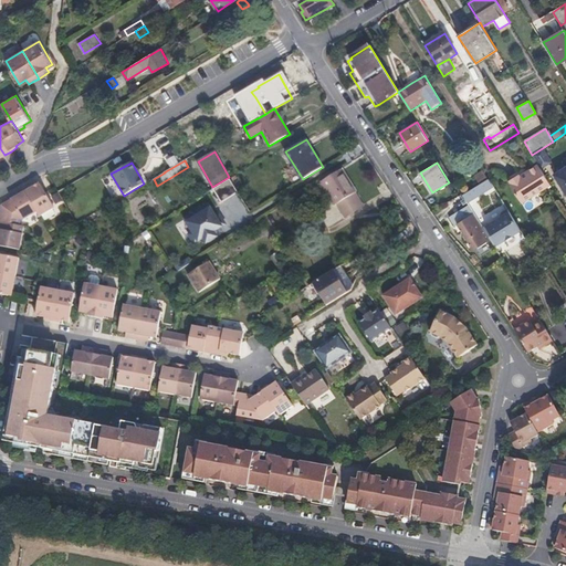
[(551,185),(538,165),(527,171),(520,176),(520,175),(510,180),(510,182),(509,182),(522,203),(551,185)]
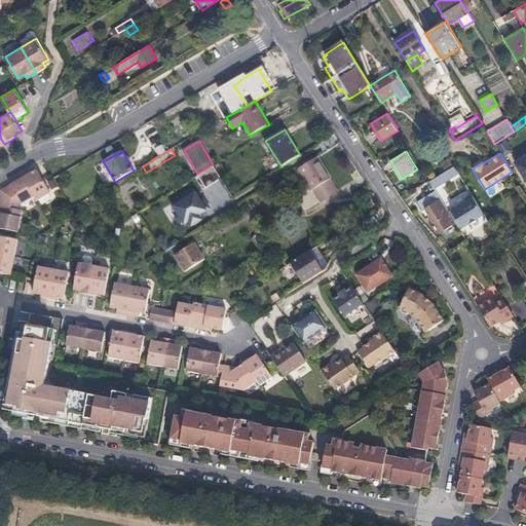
[(525,154),(515,161),(525,179),(525,154)]
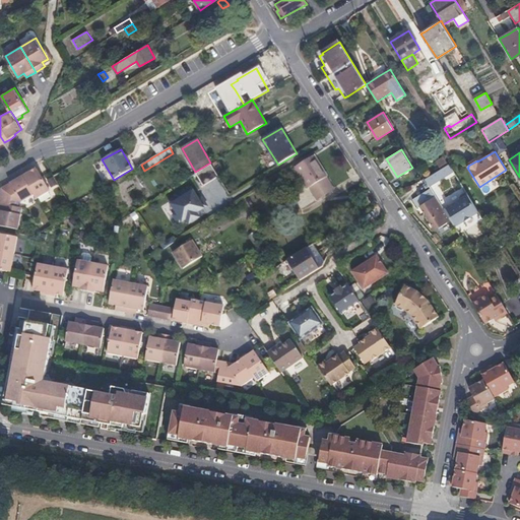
[(314,155),(296,167),(309,188),(310,187),(315,195),(318,199),(333,190),(330,185),(326,178),(327,177),(314,155)]
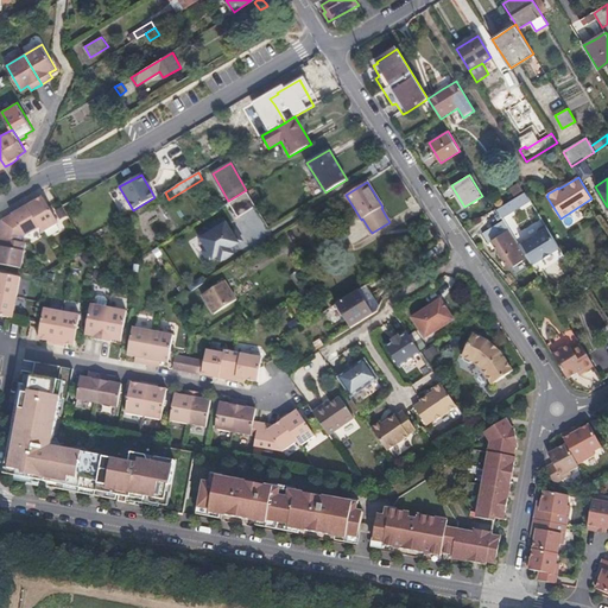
[(518,183),(510,189),(515,198),(515,197),(524,192),(518,183)]
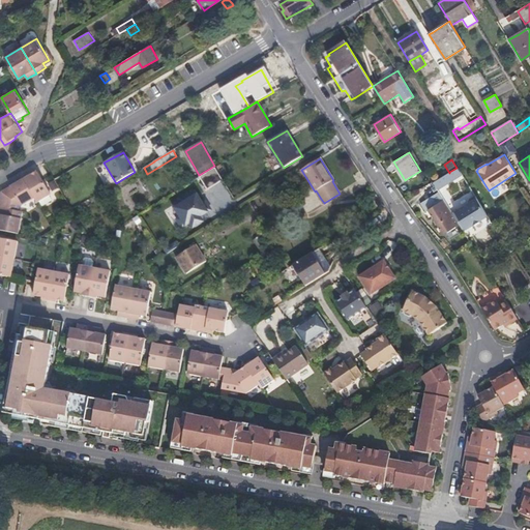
[(201,176),(208,188),(225,179),(217,166),(201,176)]
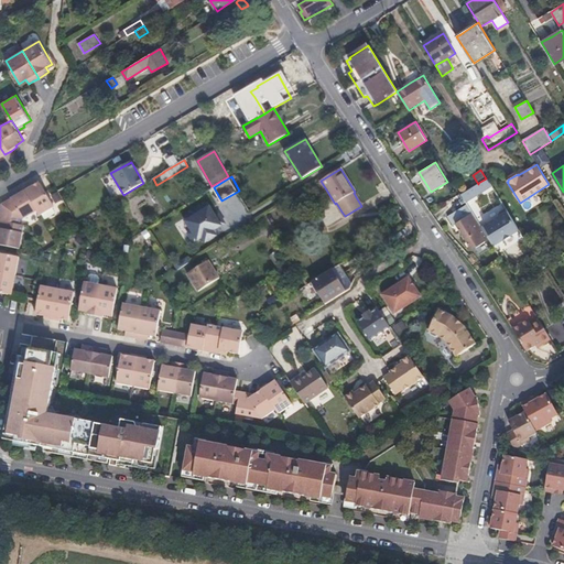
[(54,207),(40,182),(32,186),(31,185),(24,188),(25,191),(38,212),(40,216),(54,207)]
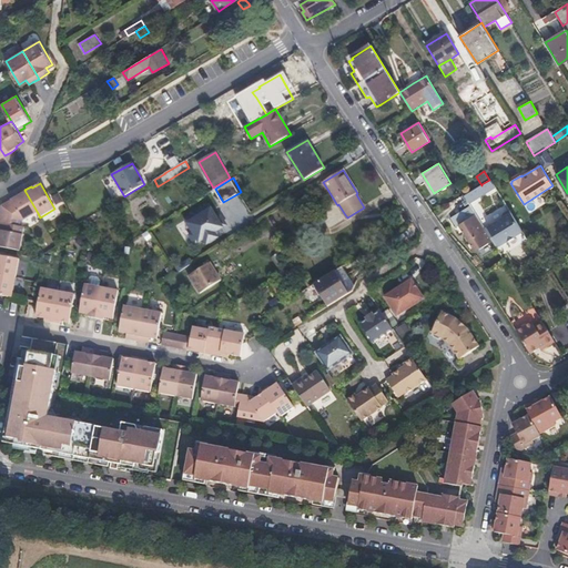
[(487,192),(482,184),(482,185),(465,195),(469,203),(487,192)]
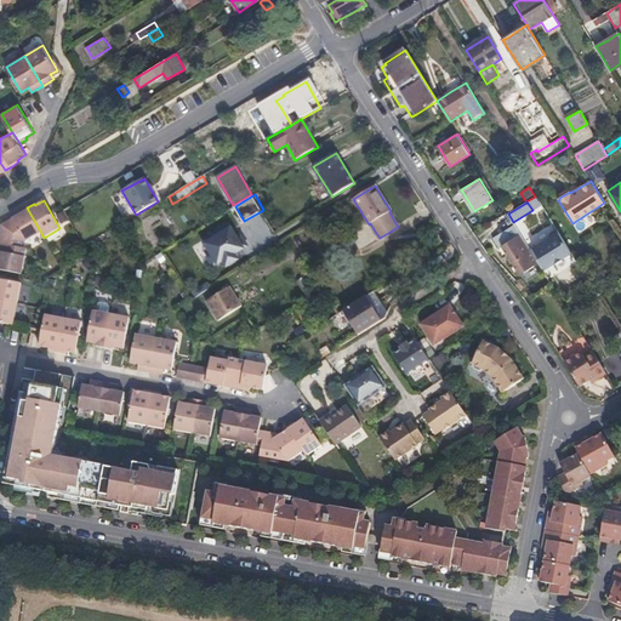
[(1,229),(0,234),(0,243),(24,248),(26,241),(41,233),(28,210),(12,220),(1,226),(1,229)]
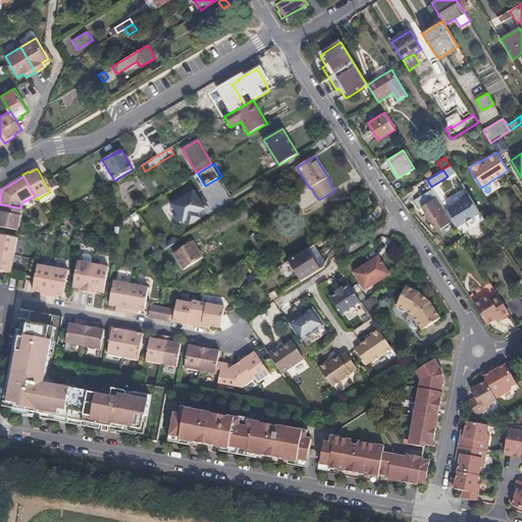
[(58,186),(54,177),(48,180),(52,189),(58,186)]
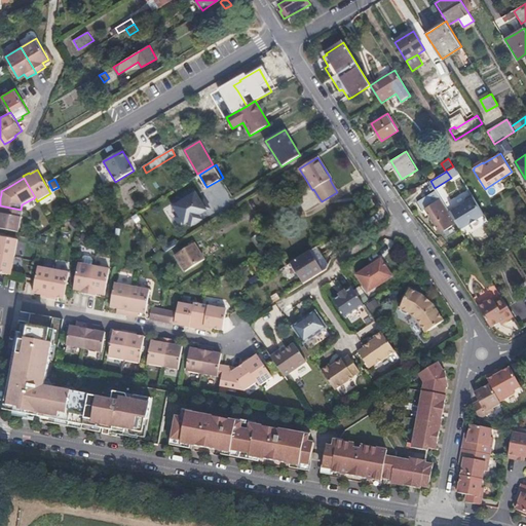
[(205,213),(211,211),(203,192),(174,203),(183,228),(208,219),(205,213)]
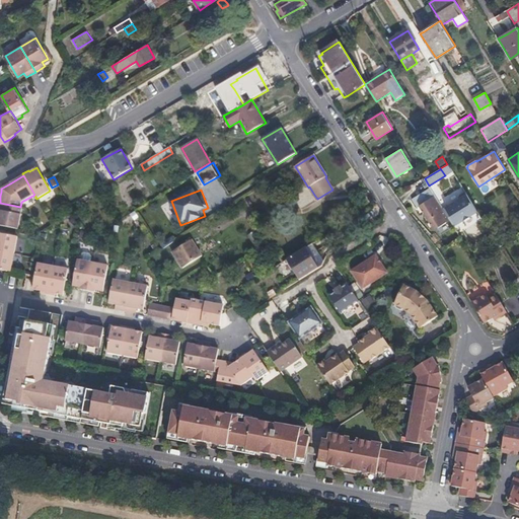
[(456,224),(477,211),(465,192),(460,195),(459,199),(445,207),(456,224)]
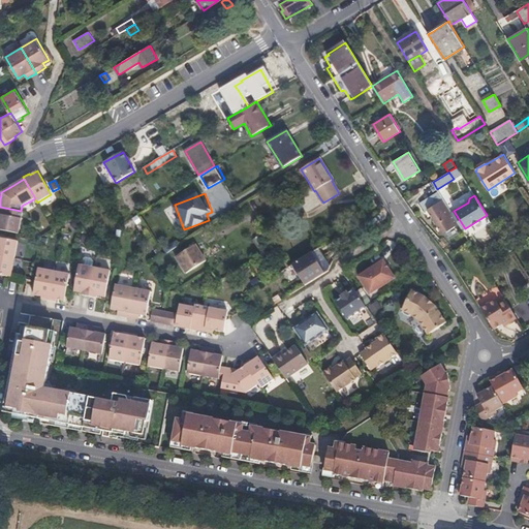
[(458,224),(442,199),(428,209),(443,234),(458,224)]
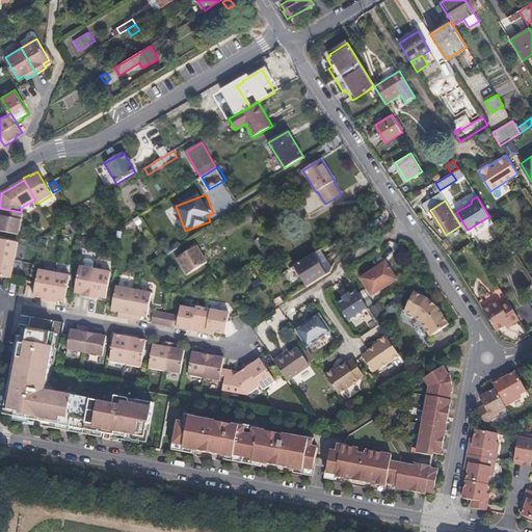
[(21,212),(0,208),(0,231),(19,235),(23,213),(21,212)]
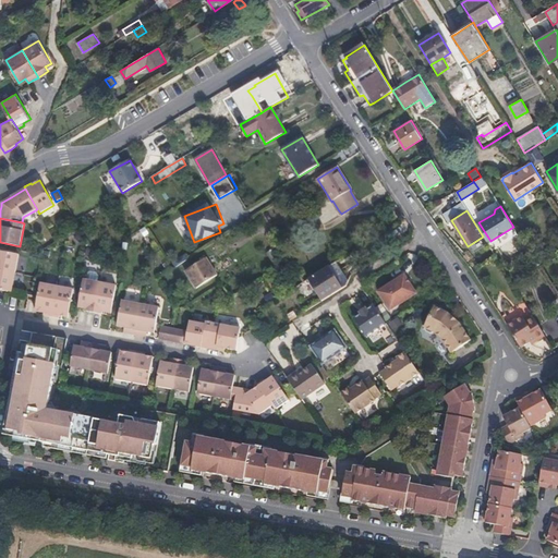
[(478,222),(476,225),(487,243),(490,241),(478,222)]
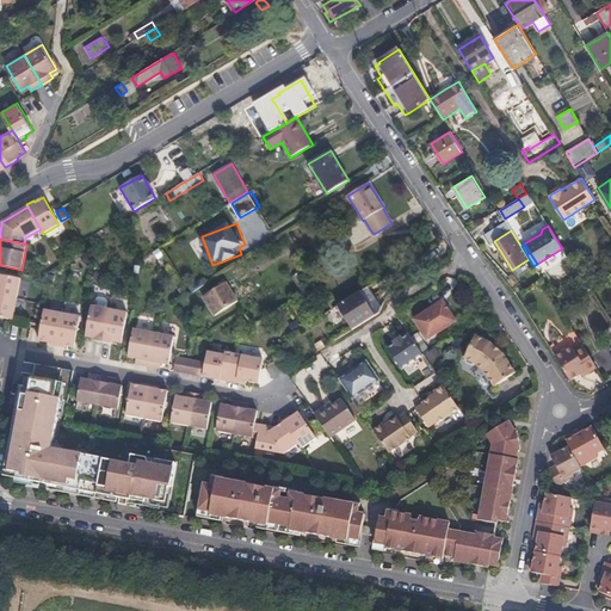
[(309,287),(300,272),(291,277),(301,291),(309,287)]
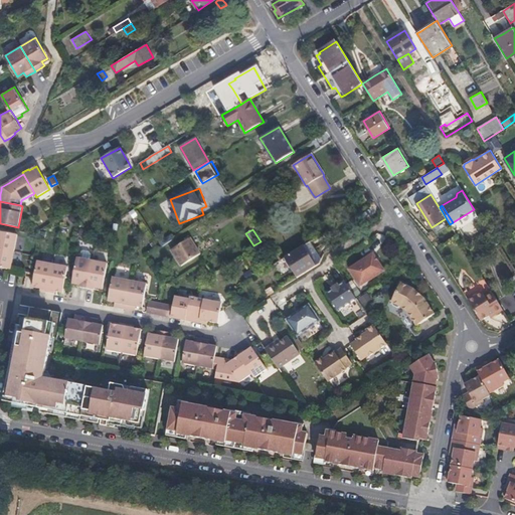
[(17,234),(0,231),(0,249),(14,252),(17,234)]
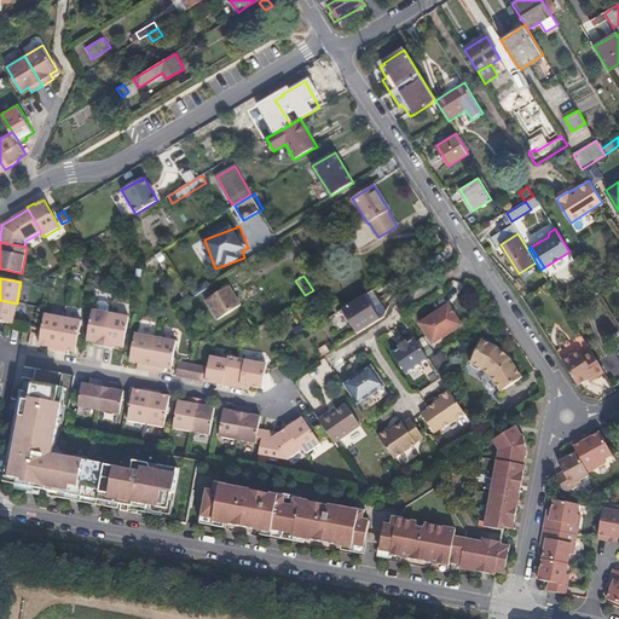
[(207,289),(203,284),(192,291),(196,296),(207,289)]
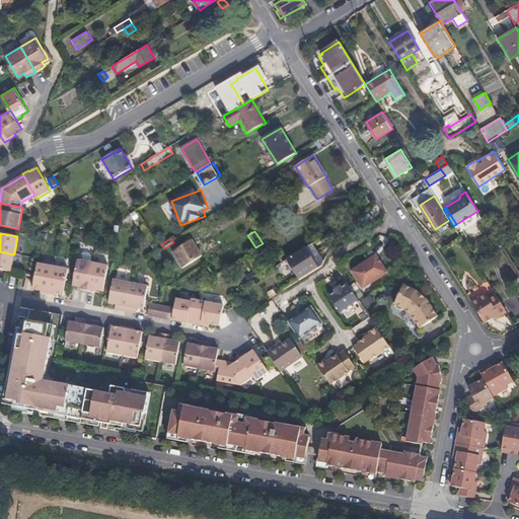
[(192,240),(172,252),(182,269),(202,256),(192,240)]
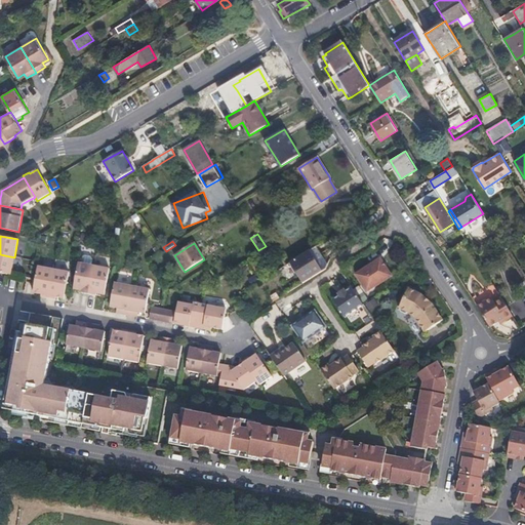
[(324,258),(316,246),(310,250),(309,250),(290,263),(303,283),(323,272),(318,264),(321,261),(324,258)]
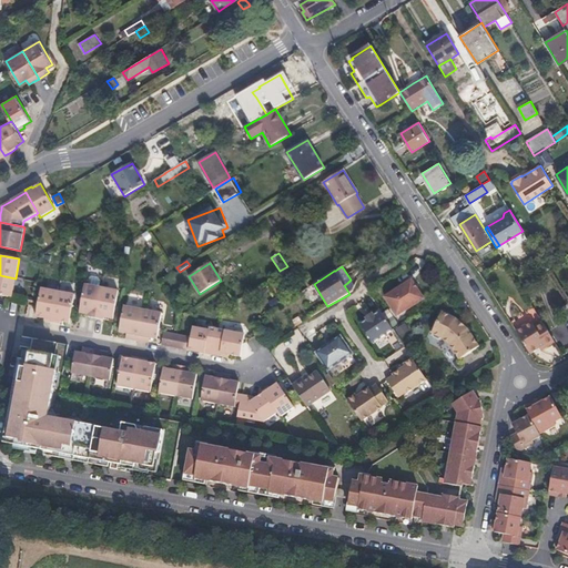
[(0,294),(12,297),(16,279),(0,275),(0,294)]
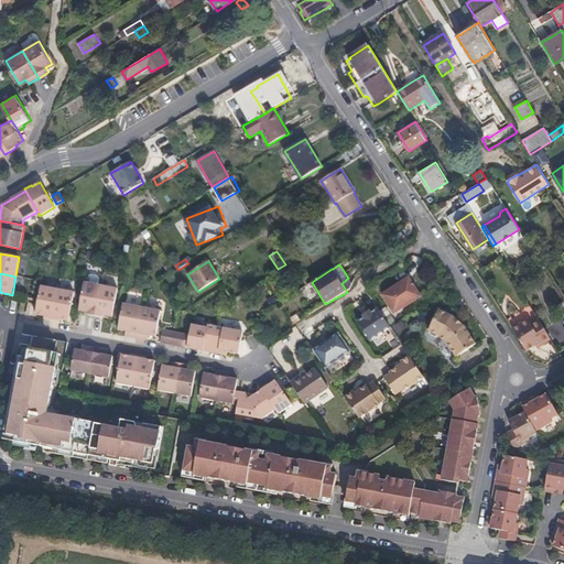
[(271,277),(267,280),(280,302),(285,300),(271,277)]
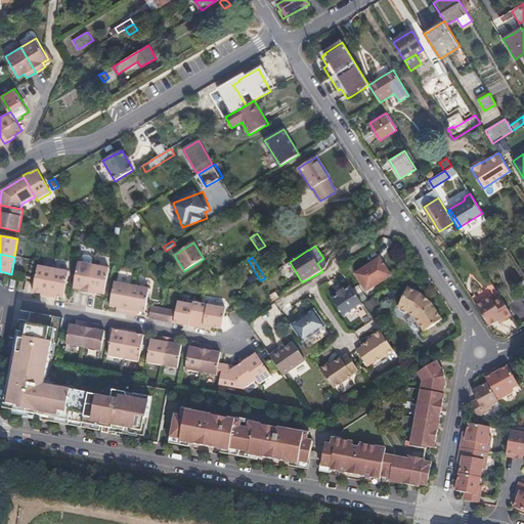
[(379,259),(355,273),(366,291),(390,275),(379,259)]
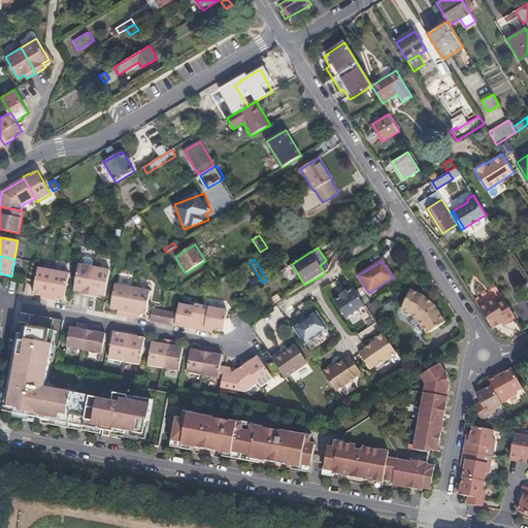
[(79,264),(74,291),(78,292),(83,292),(83,294),(90,296),(95,267),(79,264)]
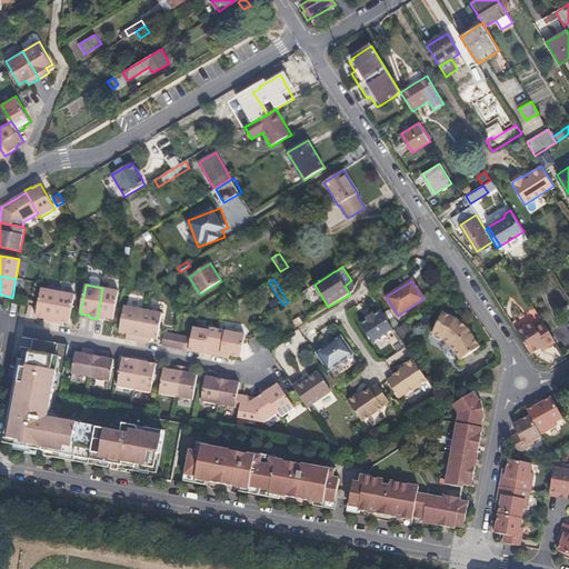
[(119,291),(102,288),(97,319),(101,319),(105,320),(105,318),(113,320),(119,291)]
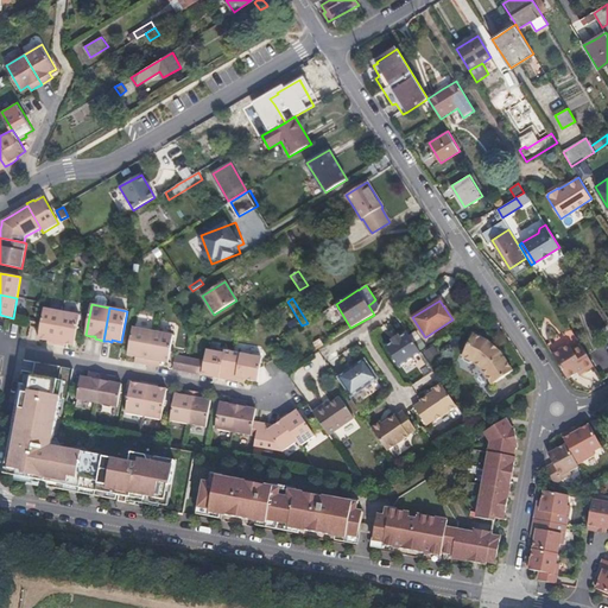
[(45,309),(39,339),(49,341),(48,343),(52,344),(56,344),(63,311),(45,309)]
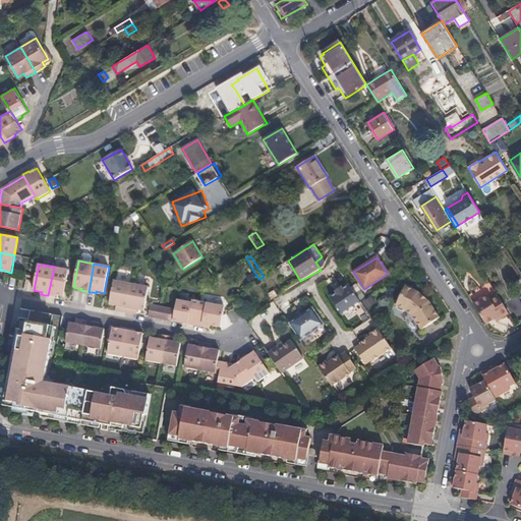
[(69,270),(54,267),(48,295),(52,296),(56,297),(56,295),(64,296),(69,270)]
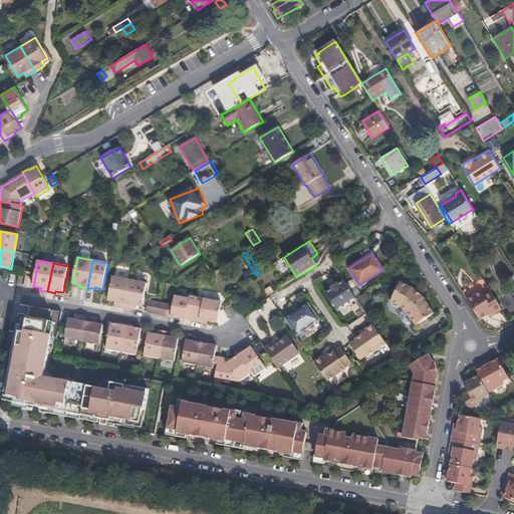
[(124,308),(130,280),(112,277),(108,300),(115,302),(114,306),(117,307),(124,308)]
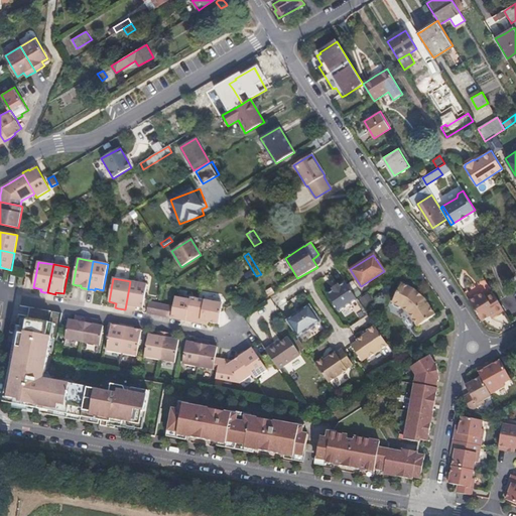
[(147,284),(130,281),(125,309),(132,310),(135,311),(136,306),(143,308),(147,284)]
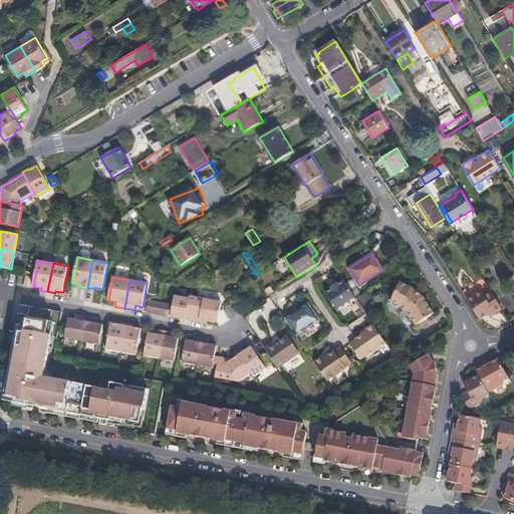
[(355,297),(344,280),(338,284),(336,282),(331,286),(332,288),(326,292),(337,309),(355,297)]
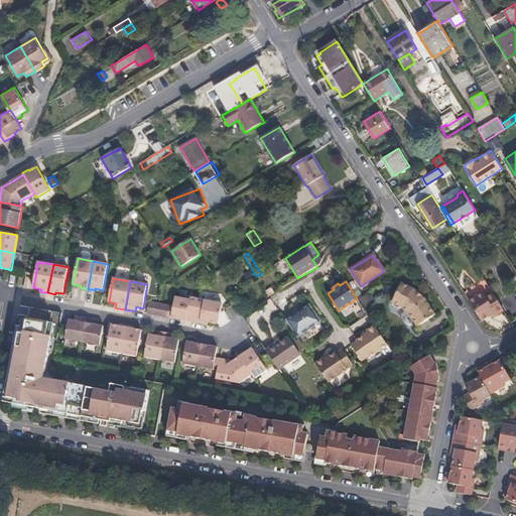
[(414,288),(401,282),(392,302),(394,302),(394,303),(395,305),(399,308),(401,307),(402,306),(403,306),(408,313),(417,327),(435,314),(425,299),(422,296),(417,291),(414,288)]
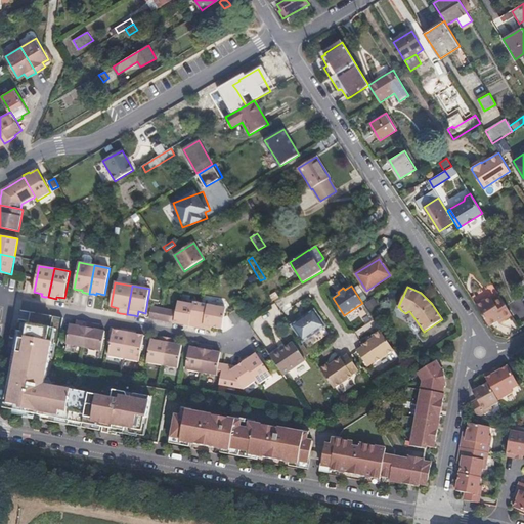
[(275,293),(269,296),(272,301),(278,298),(275,293)]
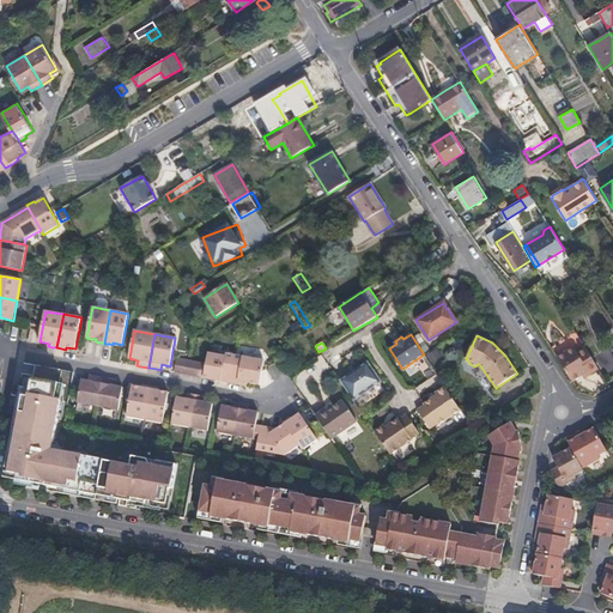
[(590,375),(599,369),(586,347),(577,352),(575,347),(558,358),(572,382),(582,376),(584,378),(590,375)]
